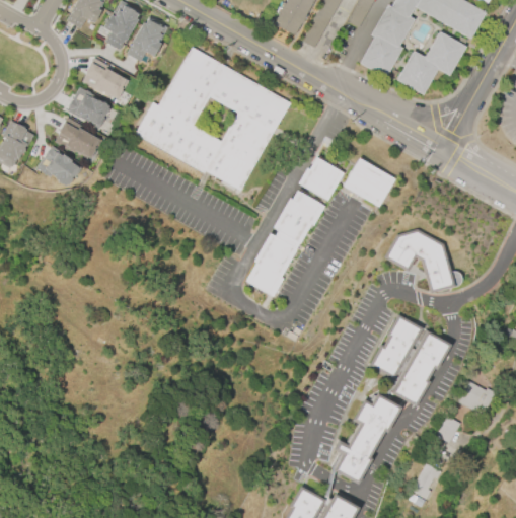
[(104,0),(100,9),(101,10),(98,14),(100,15),(98,18),(96,17),(93,22),(86,18),(81,28),(67,20),(73,10),(71,9),(76,0),(104,0)]
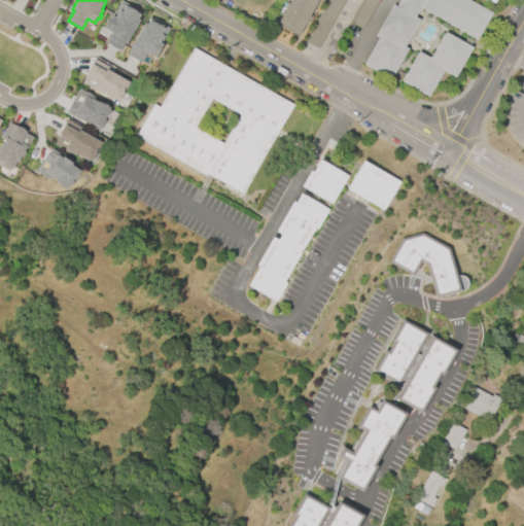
[(123,0),(142,10),(137,19),(139,20),(128,39),(127,39),(120,49),(107,41),(112,32),(104,27),(106,24),(105,24),(109,18),(110,19),(112,14),(113,15),(123,0)]
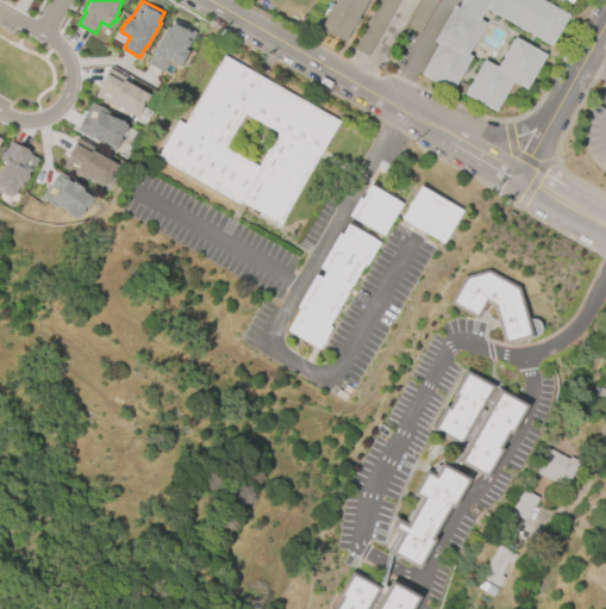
[(368,0),(357,20),(358,20),(355,28),(354,26),(345,41),(322,26),(329,16),(326,14),(333,2),(335,4),(337,0),(368,0)]
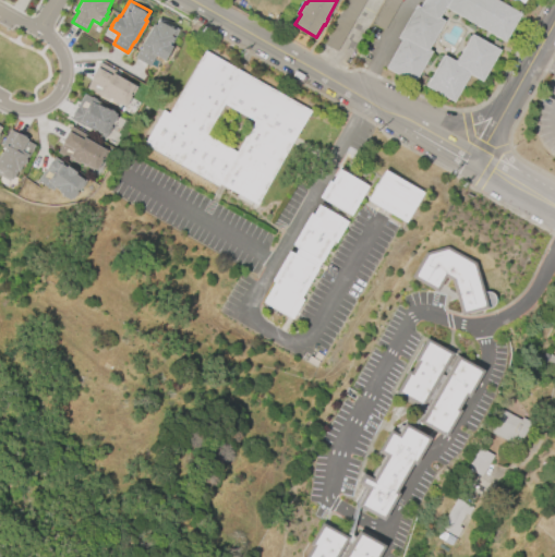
[(326,44),(349,0),(365,0),(339,50),(326,44)]
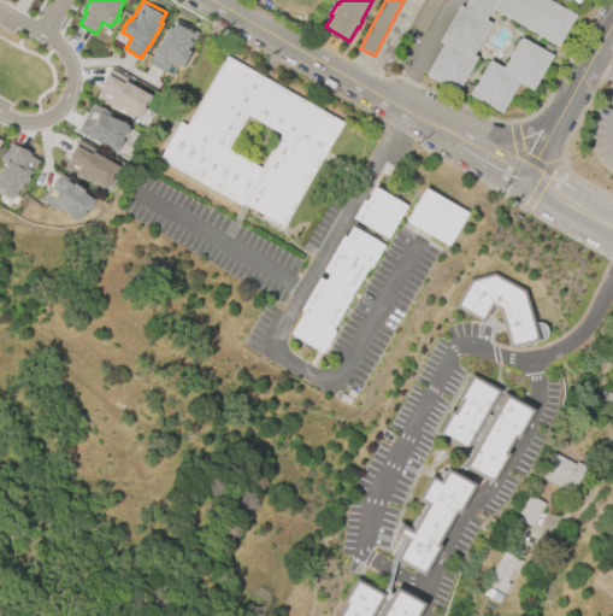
[(414,25),(428,0),(444,0),(428,33),(414,25)]
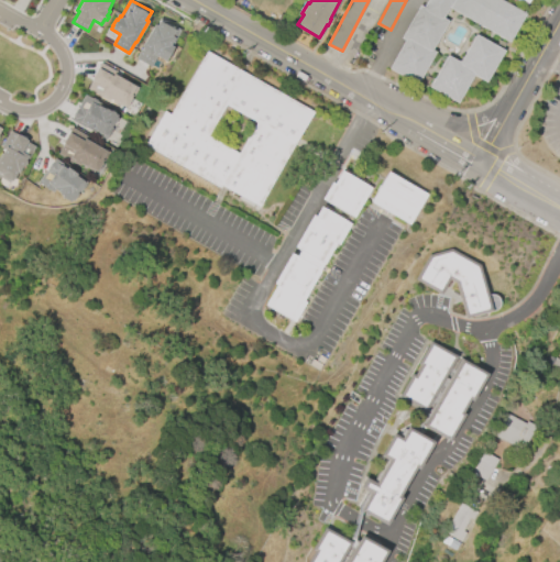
[(390,68),(406,40),(402,37),(420,4),(424,6),(426,0),(503,0),(526,13),(511,41),(452,7),(445,19),(450,21),(434,48),(438,51),(418,85),(390,68)]
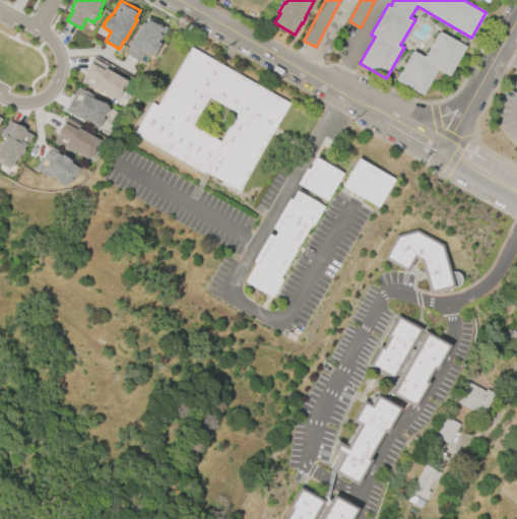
[(148,16),(168,27),(162,38),(163,38),(160,42),(162,43),(154,56),(145,51),(140,61),(127,53),(132,43),(131,43),(143,22),(145,23),(148,16)]
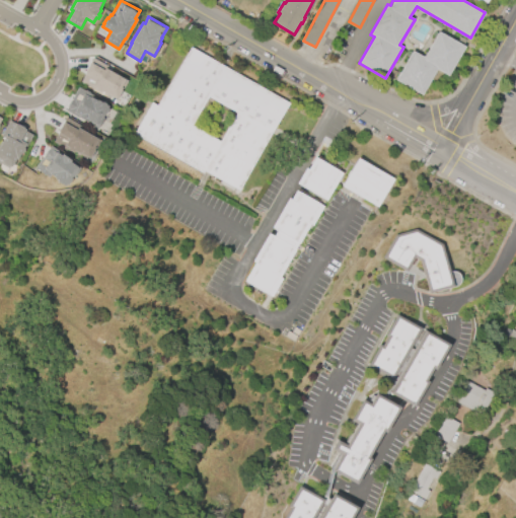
[(396,80),(413,50),(425,57),(440,30),(465,46),(449,75),(437,68),(423,94),(396,80)]
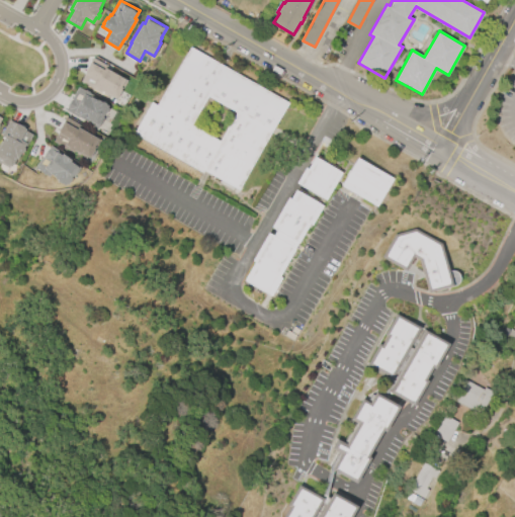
[(190,48),(158,105),(153,102),(136,134),(204,173),(206,170),(241,189),(289,103),(190,48)]
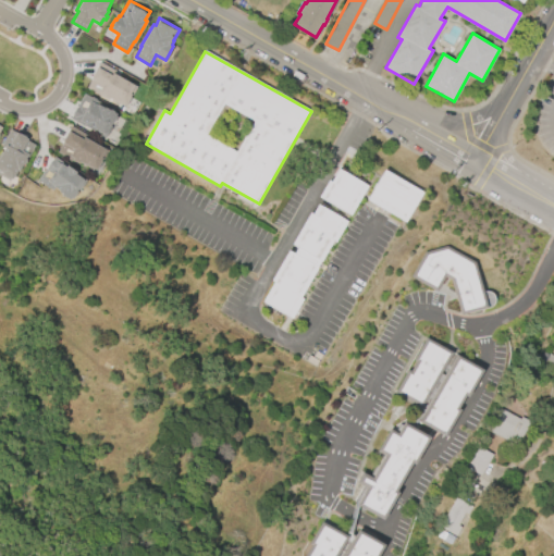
[(101,61),(117,71),(115,73),(133,83),(139,85),(127,107),(110,97),(109,99),(87,87),(93,78),(91,77),(93,76),(91,75),(96,69),(97,69),(101,61)]
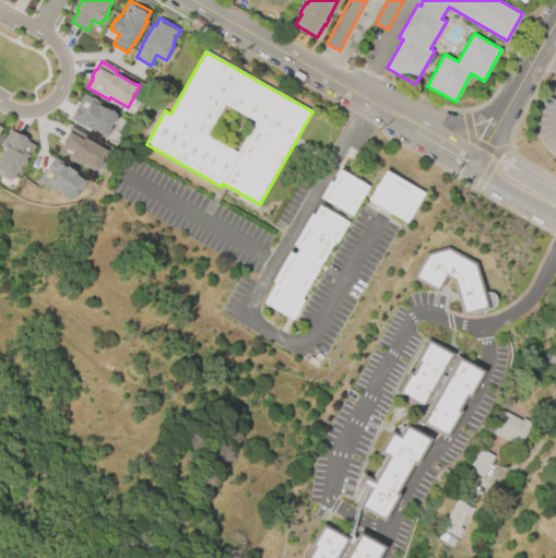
[(107,138),(72,118),(74,114),(73,114),(77,107),(78,108),(85,93),(93,97),(93,96),(97,99),(102,103),(102,104),(115,111),(118,114),(117,116),(118,116),(113,126),(114,127),(107,138)]
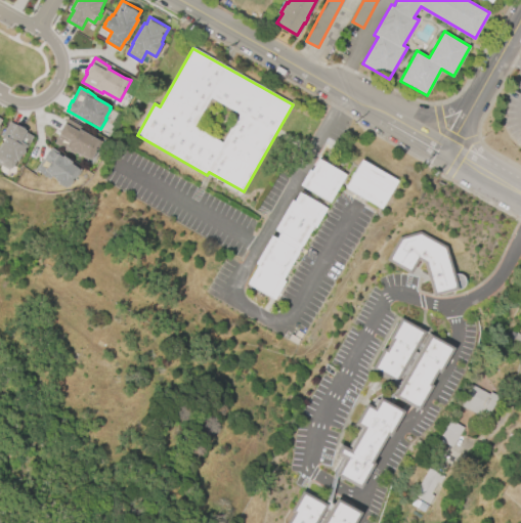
[(68,118),(83,127),(82,129),(102,140),(92,159),(91,158),(90,159),(87,157),(87,158),(82,156),(82,157),(78,155),(79,154),(76,151),(75,154),(55,142),(60,134),(59,134),(60,131),(59,131),(63,125),(68,118)]
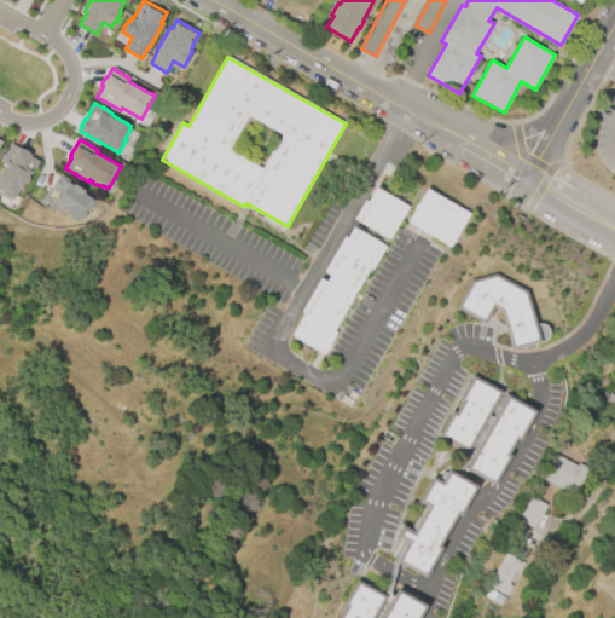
[(40,160),(28,183),(25,183),(18,195),(17,195),(15,198),(13,197),(12,200),(0,192),(0,173),(6,163),(3,161),(13,143),(22,148),(22,146),(30,151),(29,152),(32,154),(30,155),(40,160)]
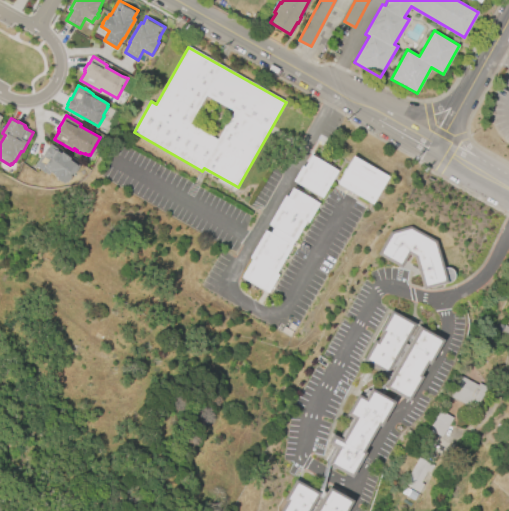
[(51,143),(80,165),(74,175),(72,173),(70,175),(72,176),(68,182),(66,181),(65,184),(58,180),(51,172),(50,175),(35,165),(42,156),(45,152),(44,152),(48,147),(49,147),(51,143)]
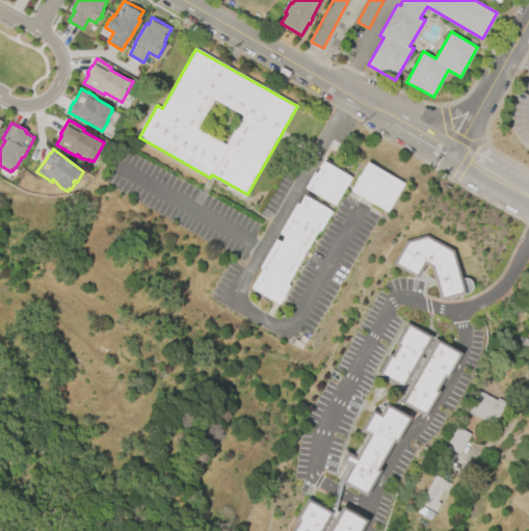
[(352,177),(336,206),(305,188),(314,171),(316,173),(323,160),(352,177)]
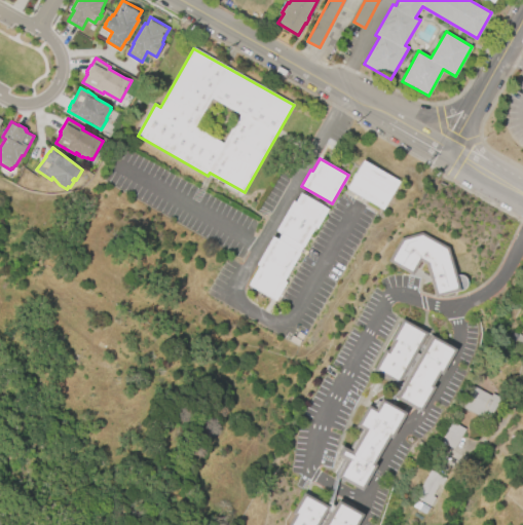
[(363,159),(401,181),(384,210),(347,188),(363,159)]
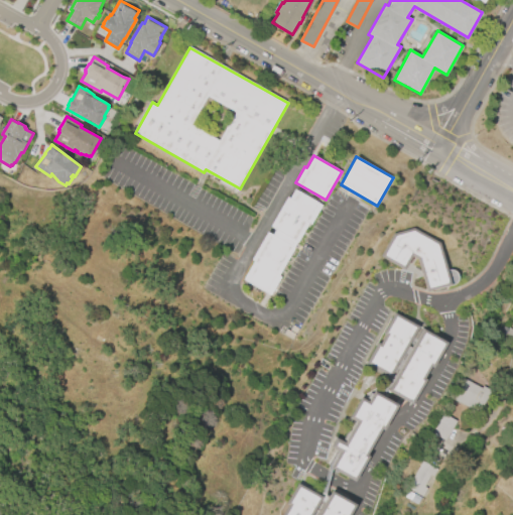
[(323,204),(311,224),(309,222),(279,275),(282,276),(271,294),(244,279),(254,261),(252,259),(267,231),(272,234),(275,229),(271,226),(287,197),(289,198),(294,188),(323,204)]
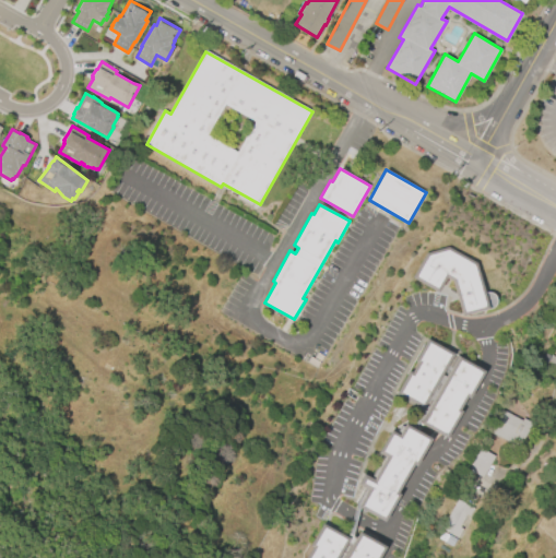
[(413,277),(427,251),(449,246),(477,262),(486,292),(489,292),(493,292),(495,294),(497,297),(497,301),(495,306),(493,308),(489,308),(463,315),(453,280),(448,276),(439,292),(413,277)]
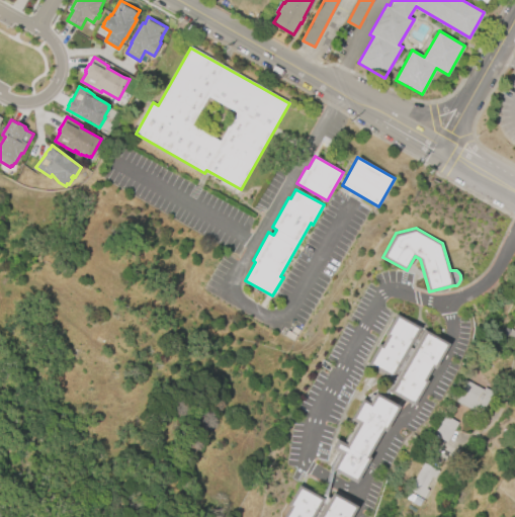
[(421,327),(392,378),(367,364),(379,343),(381,344),(388,335),(384,334),(398,313),(421,327)]
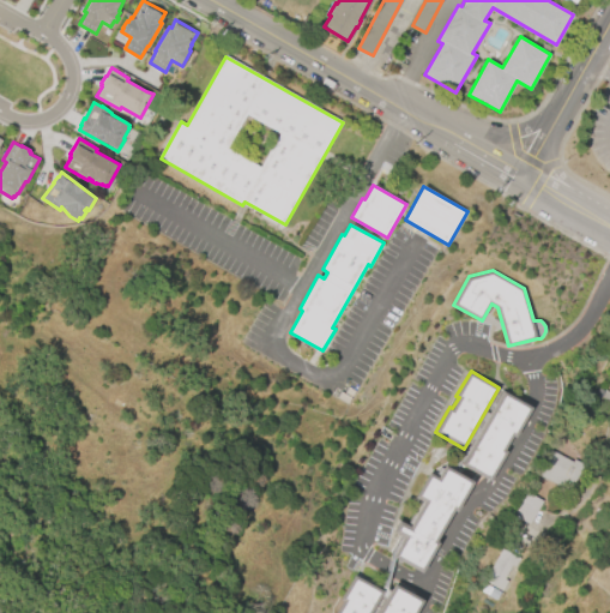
[(508,450),(490,481),(461,464),(503,391),(532,407),(515,437),(512,436),(505,448),(508,450)]
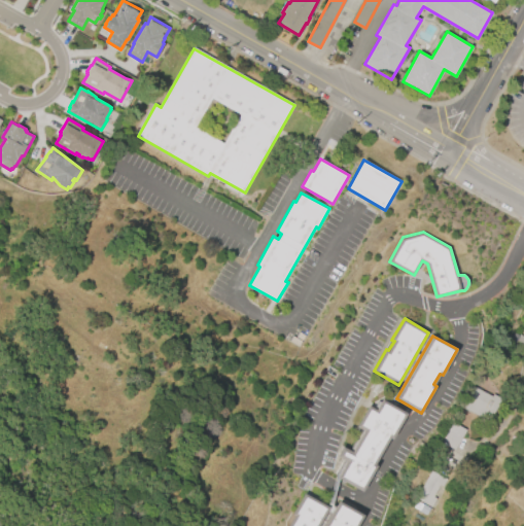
[(475,386),(493,395),(494,393),(502,397),(491,420),(464,407),(475,386)]
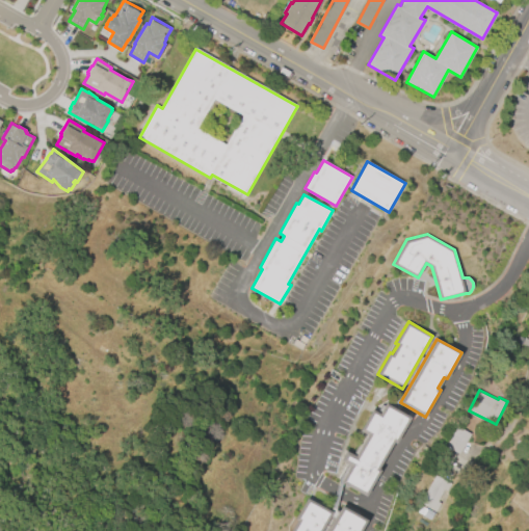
[(387,403),(411,417),(396,443),(393,442),(378,469),(381,470),(366,497),(340,482),(349,467),(340,461),(346,450),(355,455),(367,434),(361,430),(372,409),(380,414),(387,403)]
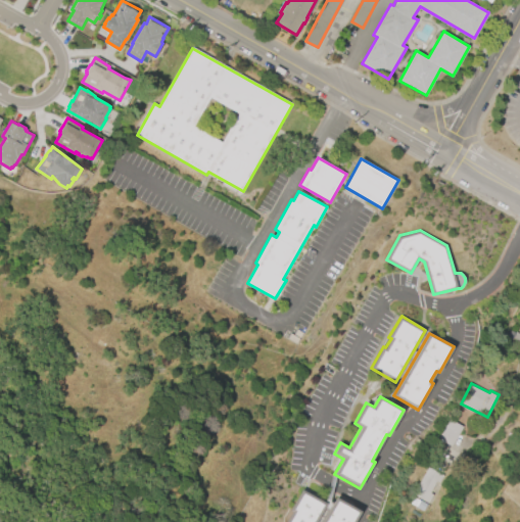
[(438,437),(450,417),(465,425),(454,445),(438,437)]
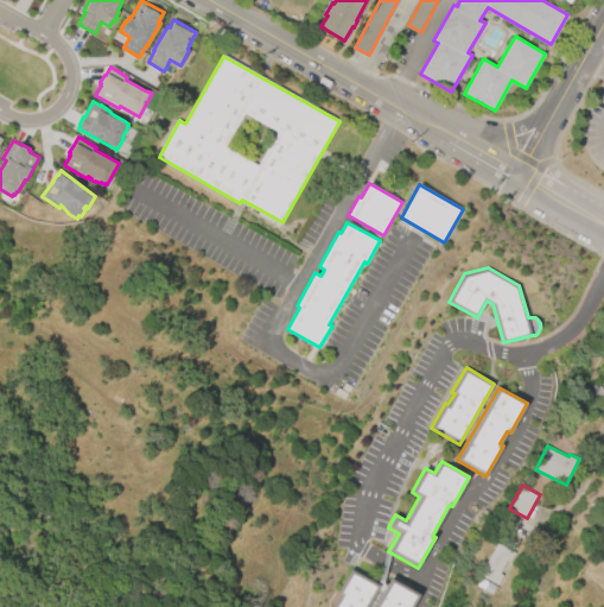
[(481,575),(498,542),(517,552),(513,561),(509,558),(502,573),(506,574),(500,585),(481,575)]
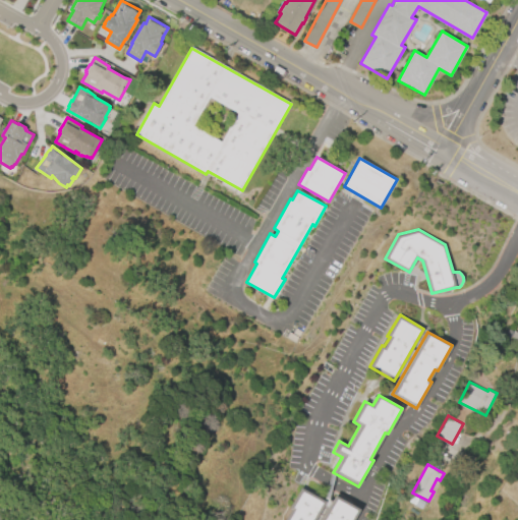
[(289,508),(302,486),(326,502),(314,519),(286,519),(292,510),(289,508)]
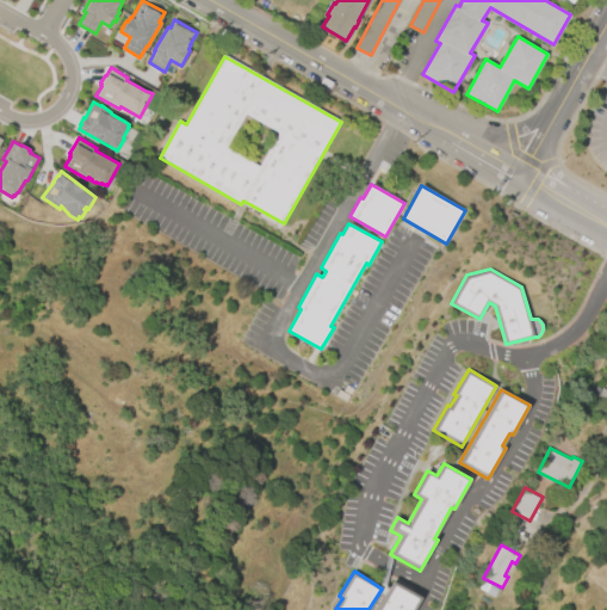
[(376,609),(392,581),(421,597),(413,609),(376,609)]
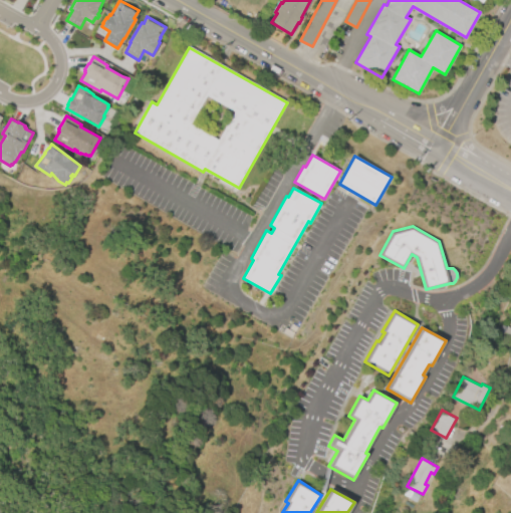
[(421,495),(418,502),(406,495),(410,489),(421,495)]
